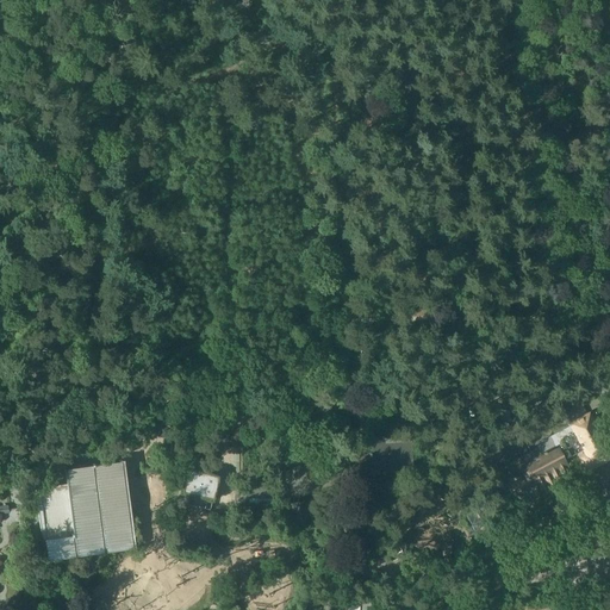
[(565,400),(559,404),(565,415),(571,411),(565,400)]
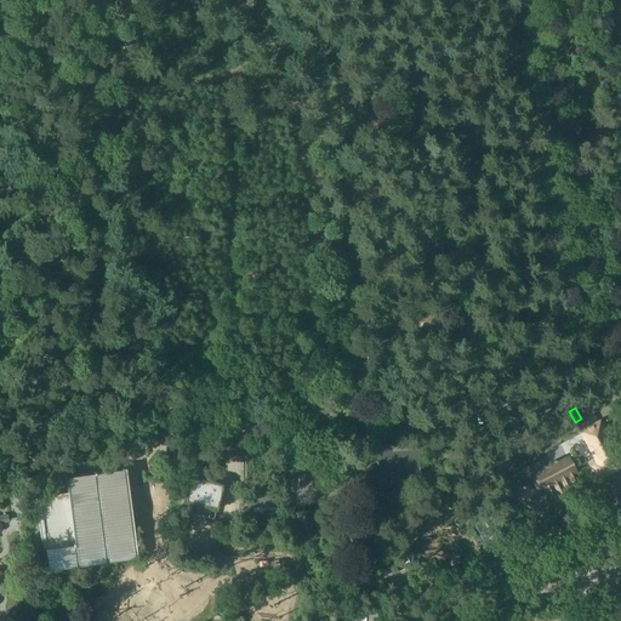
[(530,466),(523,469),(527,477),(536,495),(545,490),(552,503),(584,486),(574,467),(594,456),(598,461),(591,466),(593,471),(598,479),(604,476),(608,474),(620,467),(620,449),(615,453),(599,423),(545,453),(547,457),(540,460),(536,453),(527,459),(529,461),(530,466)]
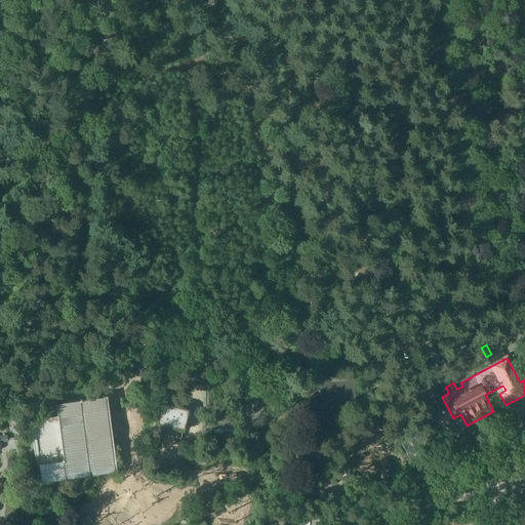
[(243,389),(245,393),(251,389),(248,385),(243,389)]
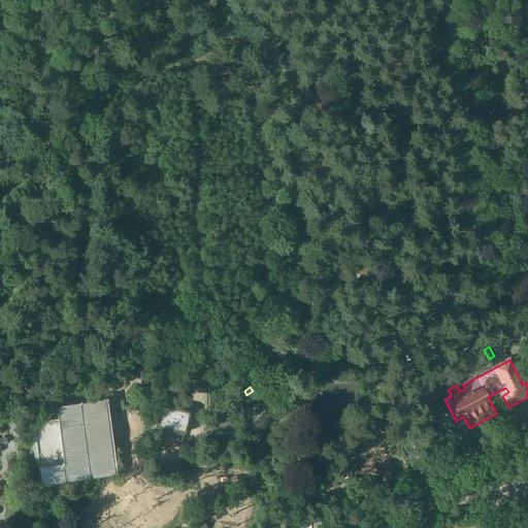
[(39,467),(41,485),(116,475),(113,458),(118,450),(118,449),(111,443),(105,399),(56,406),(58,419),(30,423),(33,446),(25,447),(27,460),(35,459),(36,468),(39,467)]
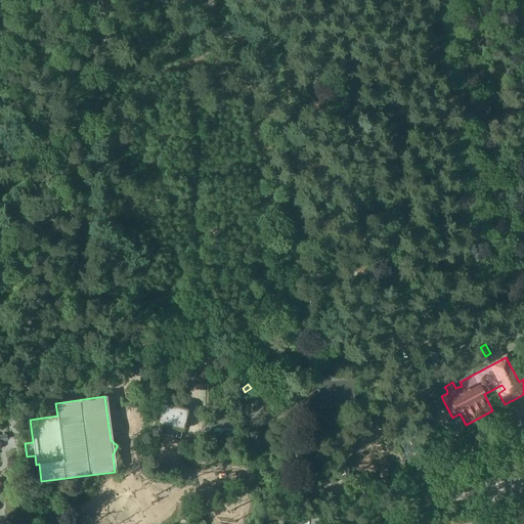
[(158,423),(183,429),(187,410),(162,404),(158,423)]
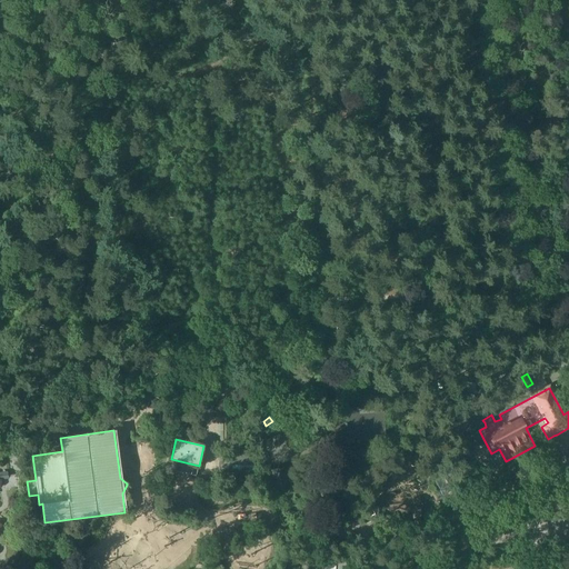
[(438,441),(430,446),(435,455),(442,450),(438,441)]
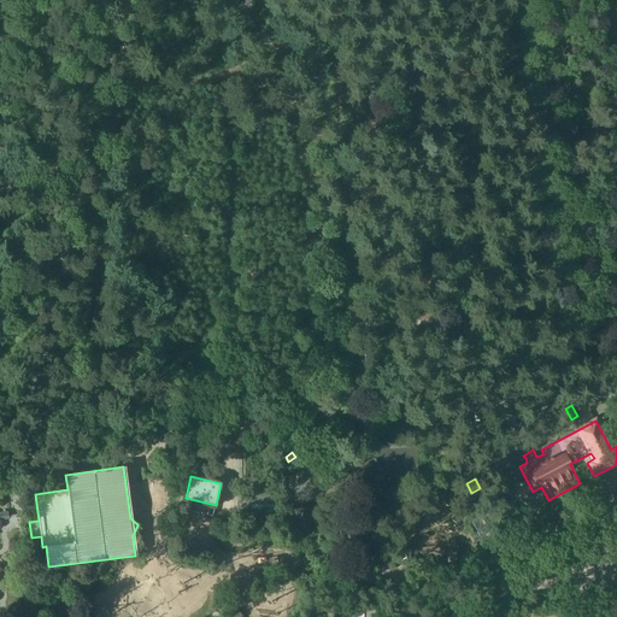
[(464,499),(463,491),(464,489),(454,481),(444,488),(457,504),(464,499)]
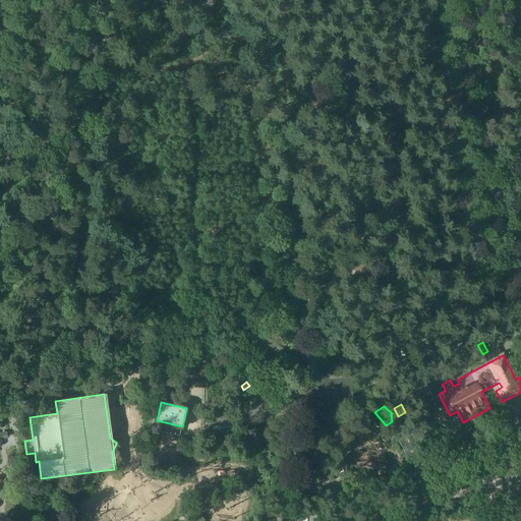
[(233,425),(233,412),(212,411),(212,412),(200,412),(200,433),(216,435),(216,433),(233,435),(233,425)]
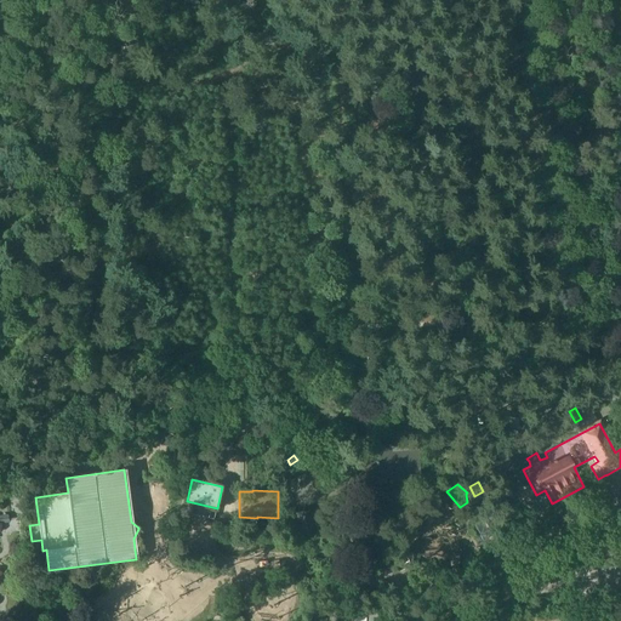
[(26,597),(28,620),(38,620),(34,594),(26,597)]
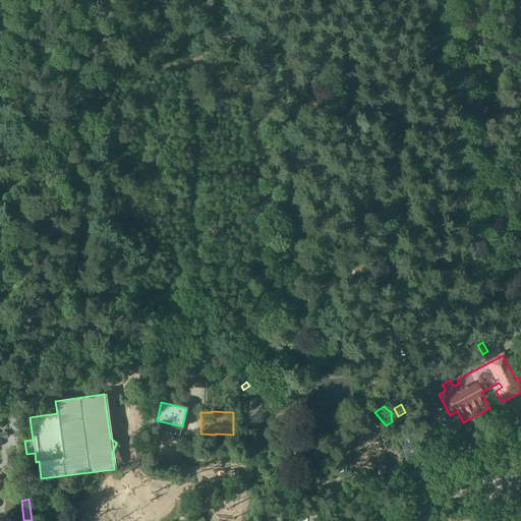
[(460,508),(460,501),(451,502),(451,510),(460,508)]
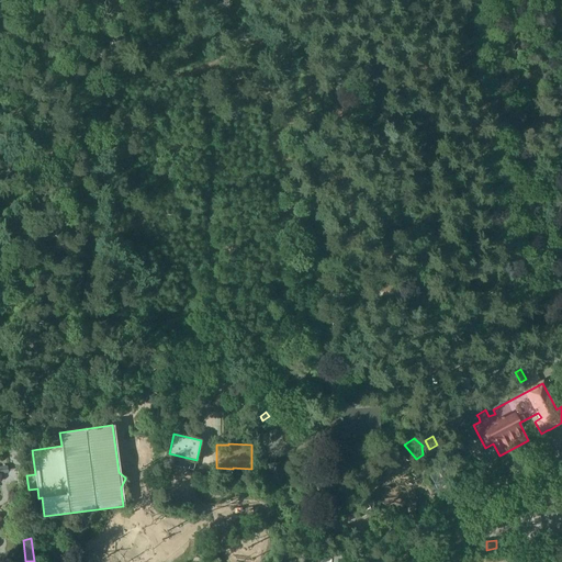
[(334,550),(334,561),(335,561),(350,561),(351,551),(334,550)]
